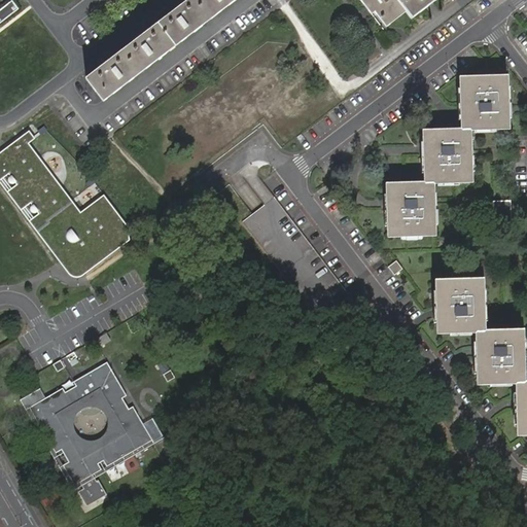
[(189,0),(85,79),(102,101),(233,0),(189,0)]
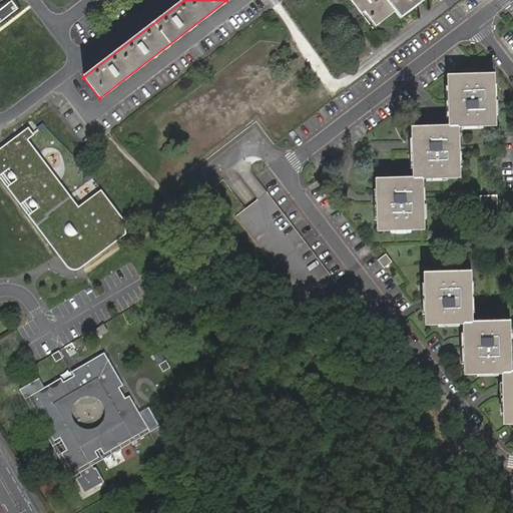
[(394,12),(384,0),(351,0),(373,28),(394,12)]
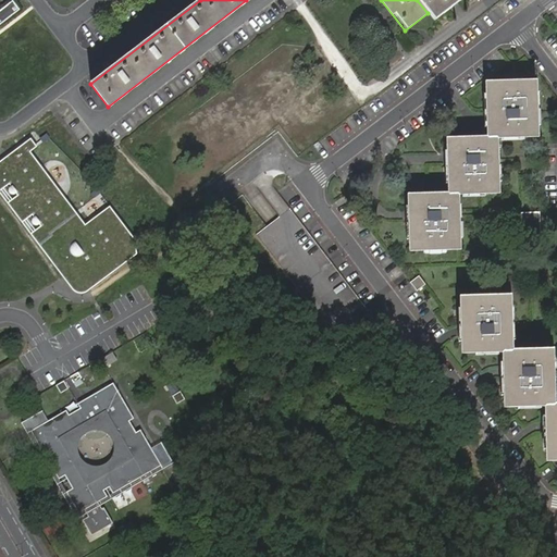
[(417,0),(428,13),(433,21),(460,0),(417,0)]
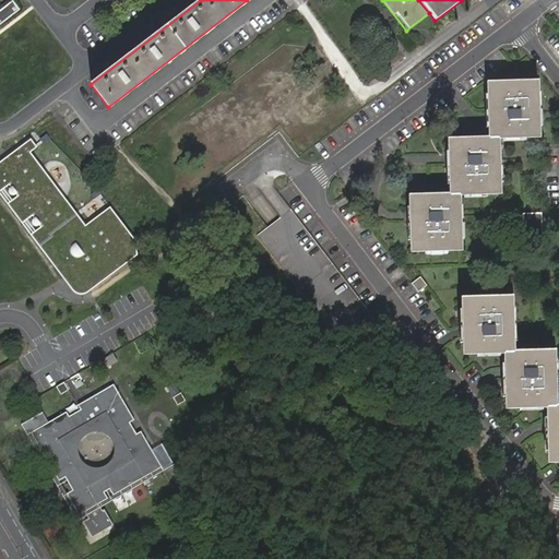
[(0,11),(0,23),(20,8),(14,1),(0,11)]
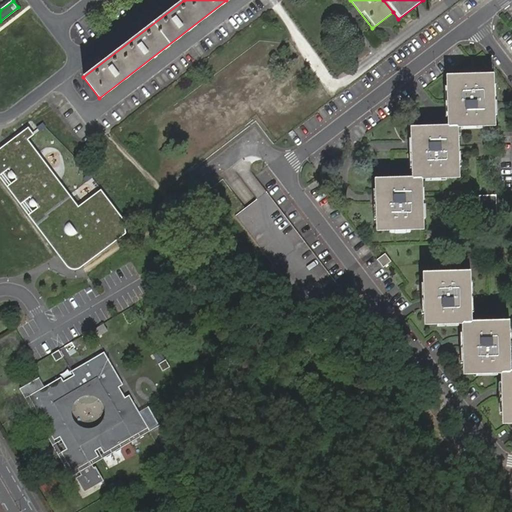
[(0,22),(19,9),(18,7),(0,21),(0,22)]
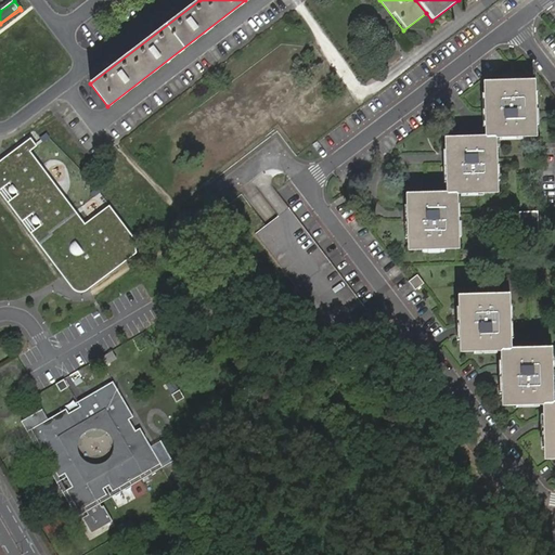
[(483,94),(485,127),(486,139),(493,139),(500,138),(521,137),(533,137),(533,125),(532,92),(532,82),(518,82),(497,84),(482,85),(483,94)]
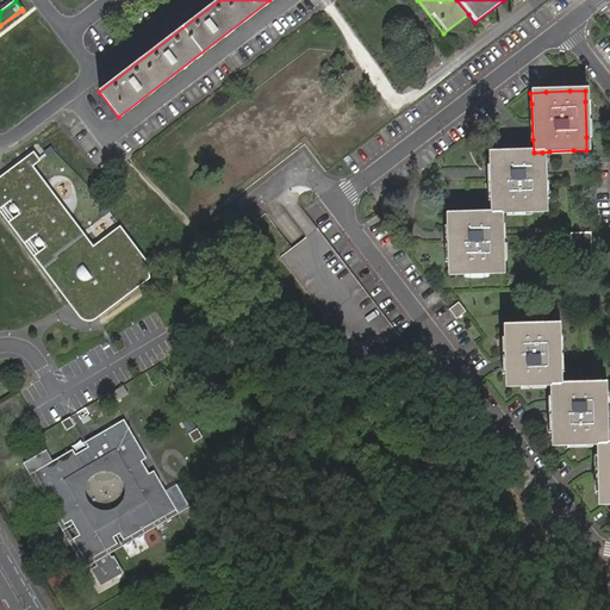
[(33,153),(0,174),(0,206),(79,325),(154,277),(120,224),(88,246),(33,163),(39,161),(33,153)]
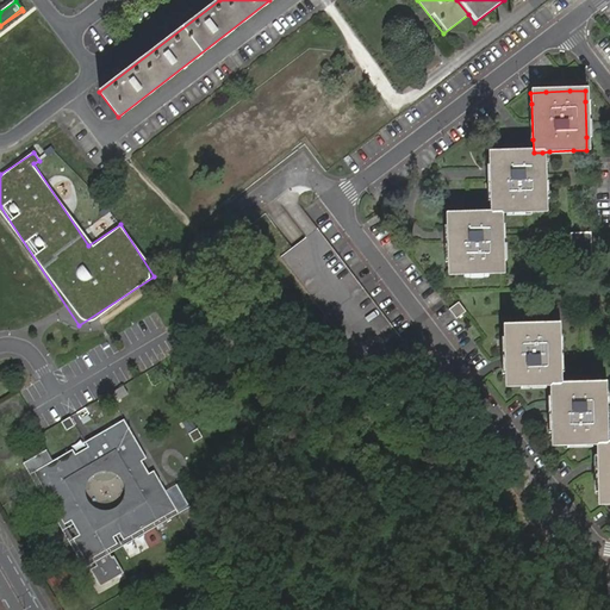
[(542,153),(534,153),(527,153),(502,154),(489,155),(489,166),(490,201),(490,213),(499,213),(504,213),(529,212),(543,212),(543,200),(542,163),(542,153)]
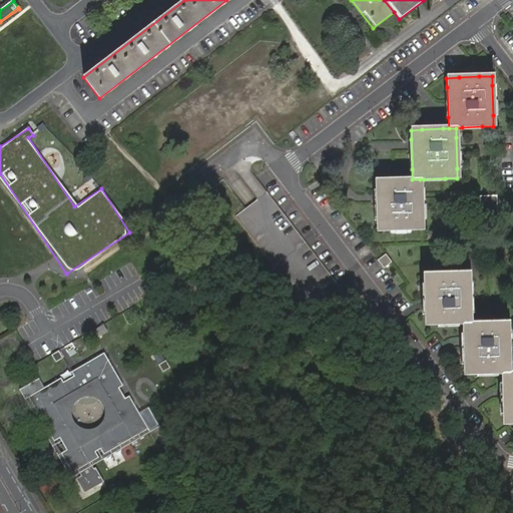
[(254,201),(233,217),(311,317),(343,292),(340,289),(266,192),(243,164),(237,169),(232,173),(254,201)]
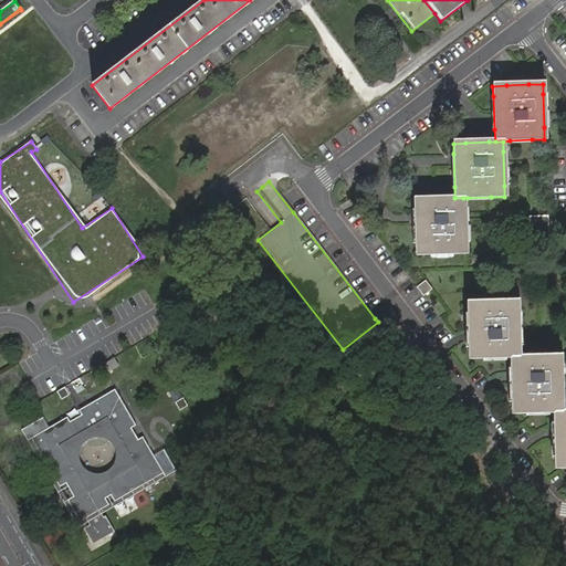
[(463,198),(454,198),(450,198),(427,199),(412,199),(412,212),(413,245),(415,257),(429,255),(452,254),(464,254),(464,243),(463,210),(463,198)]
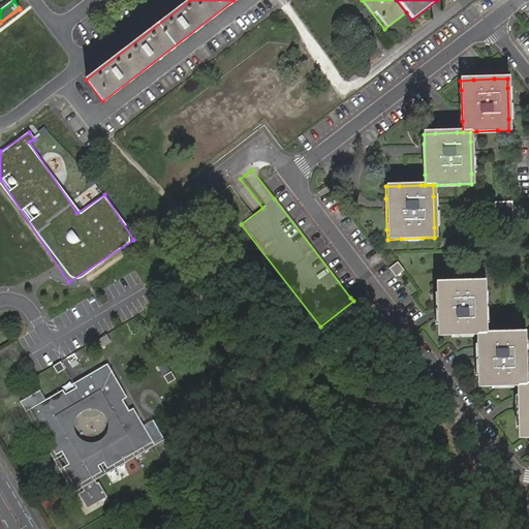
[(493,201),(493,225),(511,224),(510,201),(493,201)]
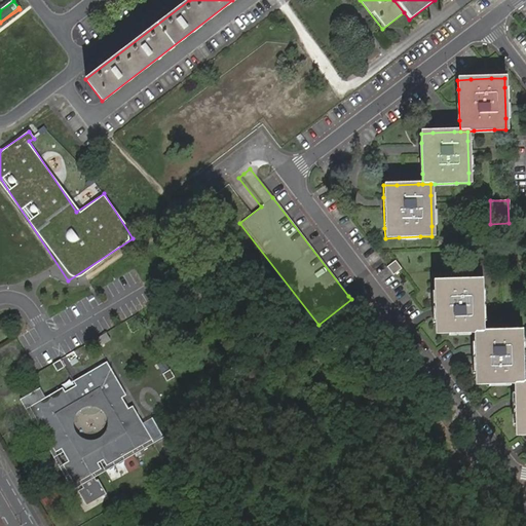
[(388,267),(396,275),(403,269),(397,261),(388,267)]
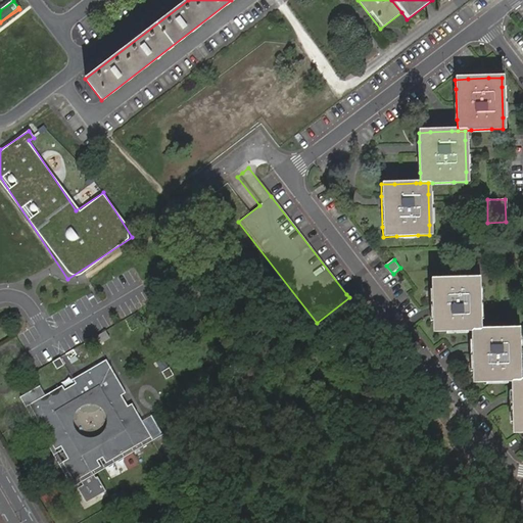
[(49,278),(41,264),(27,272),(35,286),(49,278)]
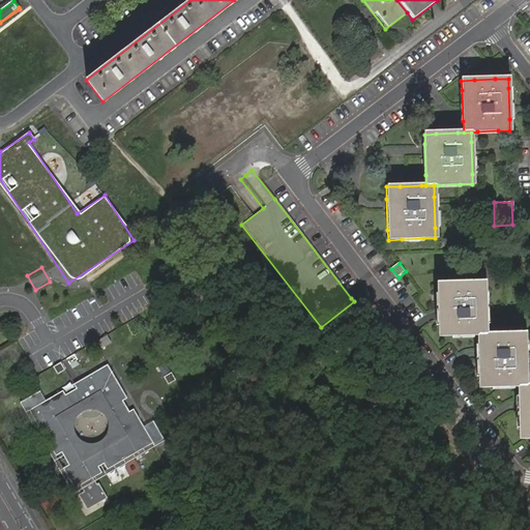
[(51,277),(61,291),(71,283),(61,270),(51,277)]
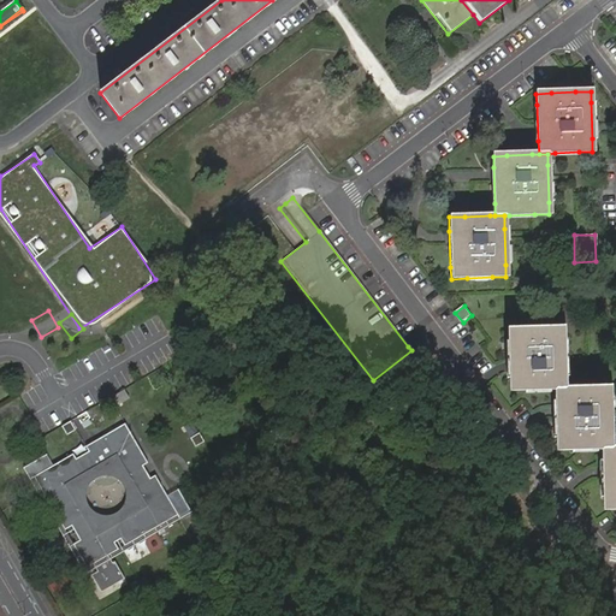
[(25,319),(19,324),(29,338),(36,333),(25,319)]
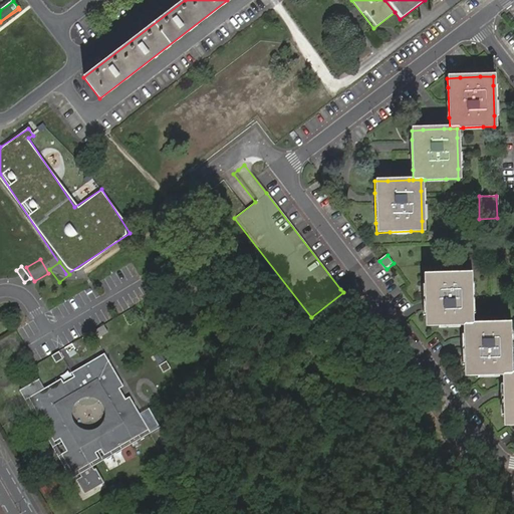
[(424,285),(425,315),(425,326),(438,326),(459,325),(463,325),(470,325),(470,314),(469,283),(469,274),(456,275),(436,275),(423,276),(424,285)]
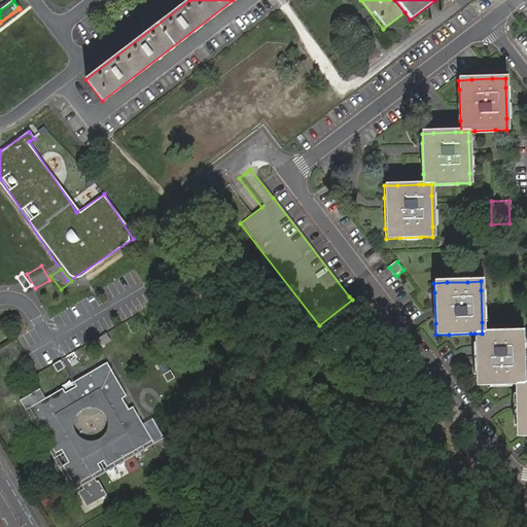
[(487,334),(482,334),(475,334),(475,344),(477,375),(477,385),(488,385),(510,384),(514,384),(522,384),(522,374),(521,342),(521,332),(508,332),(487,334)]
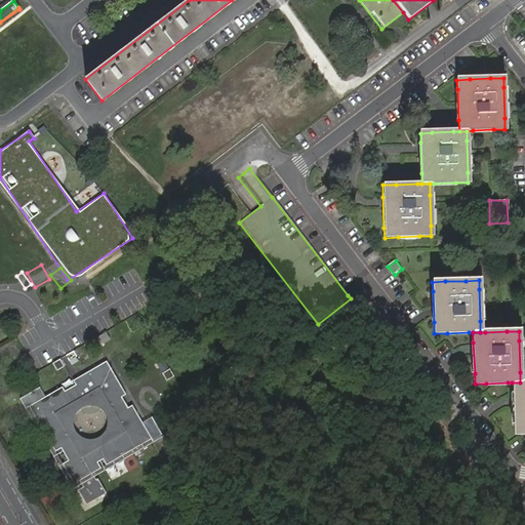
[(65,461),(77,482),(78,482),(80,486),(82,489),(77,492),(85,507),(105,495),(96,481),(93,482),(91,479),(89,475),(104,467),(99,460),(105,457),(108,463),(152,438),(144,422),(133,405),(128,408),(122,397),(126,395),(107,360),(74,379),(76,385),(66,391),(63,386),(46,396),(31,405),(57,450),(63,447),(70,459),(65,461)]
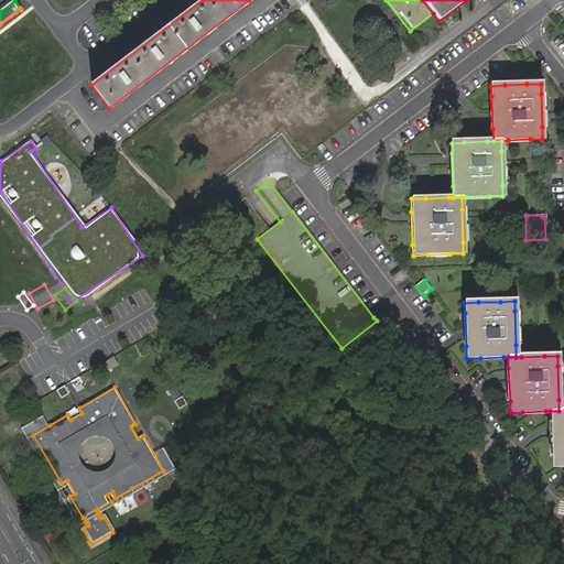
[(563,411),(559,411),(550,411),(550,422),(551,455),(552,467),(563,466),(563,411)]
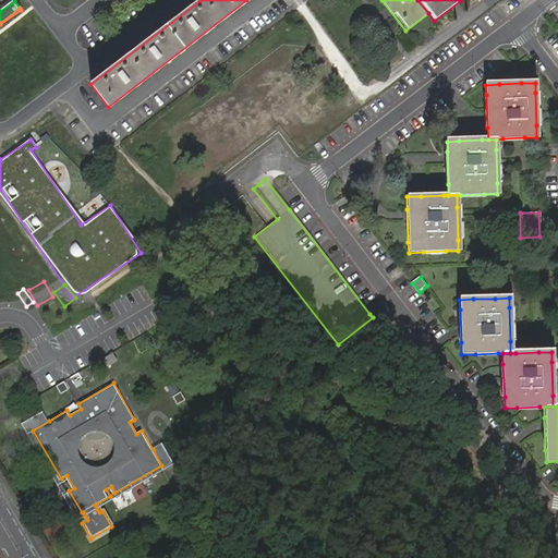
[(57,481),(64,494),(80,519),(85,517),(83,512),(82,512),(69,490),(74,488),(67,475),(61,478),(33,431),(49,421),(44,410),(23,423),(57,481)]
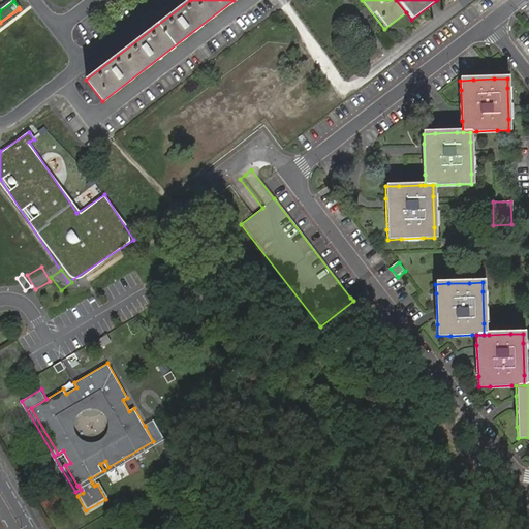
[(104,470),(90,478),(92,483),(165,439),(154,421),(145,426),(153,441),(109,467),(105,461),(100,464),(104,470)]
